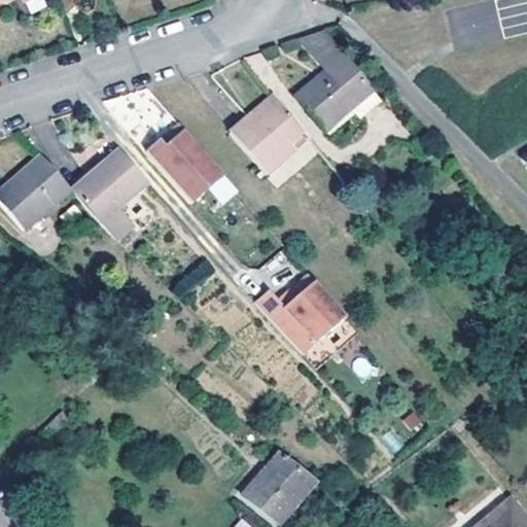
[(358,118),(374,107),(381,100),(321,30),(312,33),(297,38),(327,72),(319,79),(299,97),(325,131),(346,113),(351,109),(358,118)]
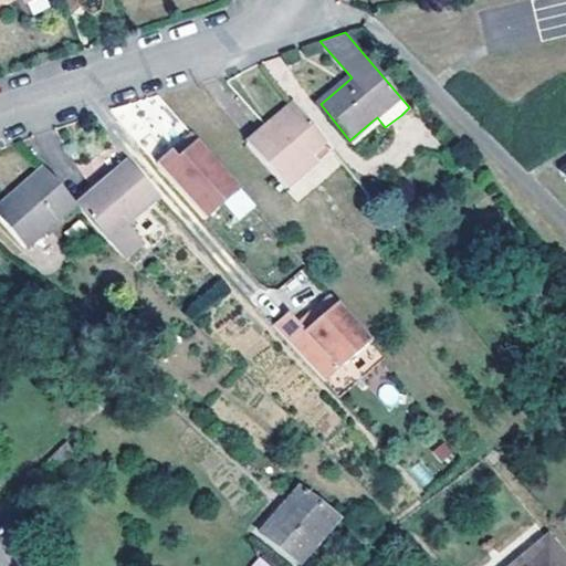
[(323,136),(294,101),(247,136),(275,170),(285,182),(317,158),(308,148),(323,136)]
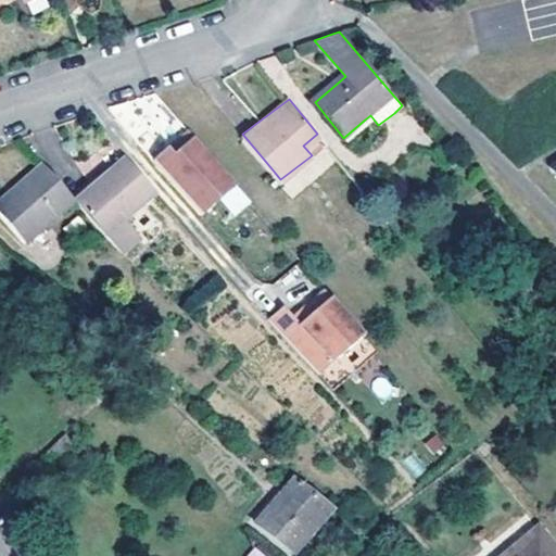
[(191,127),(169,144),(177,154),(185,149),(182,147),(197,135),(191,127)]
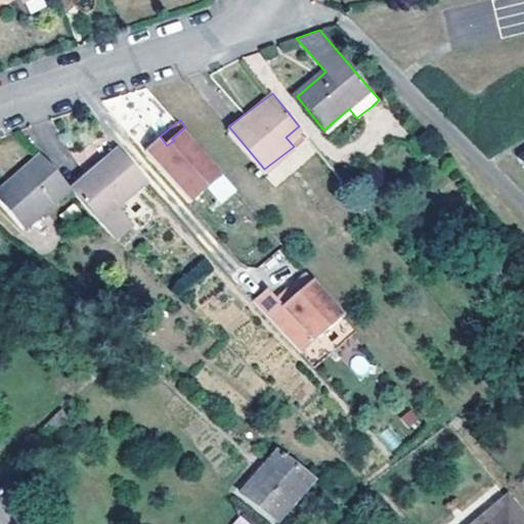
[(160,136),(146,147),(190,200),(224,172),(185,127),(172,138),(174,140),(167,145),(160,136)]
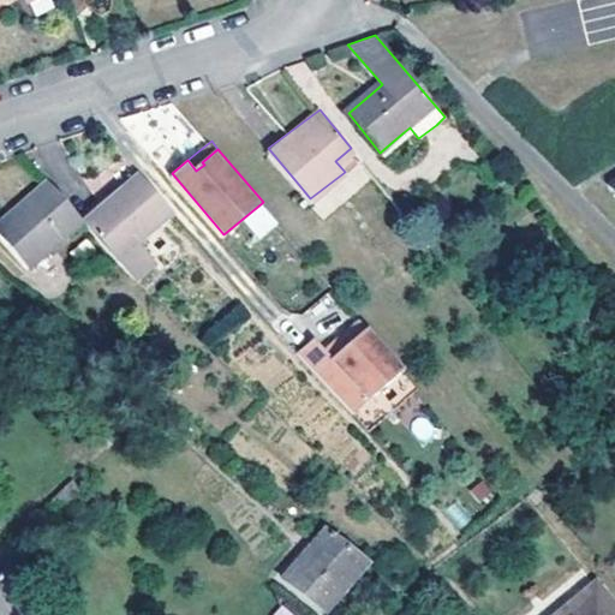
[(138,243),(175,212),(145,175),(89,224),(127,261),(125,263),(142,280),(157,266),(138,243)]
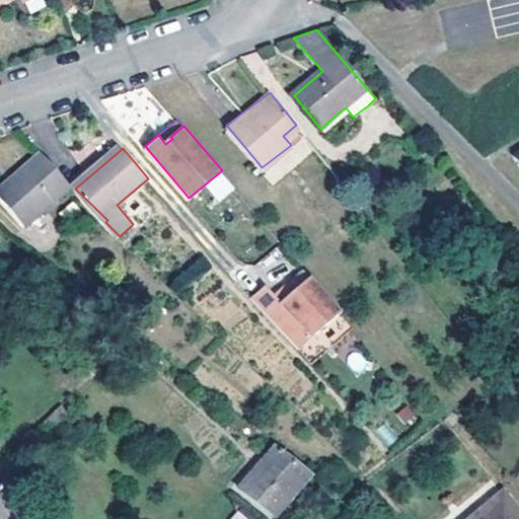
[(41,155),(0,191),(0,195),(26,224),(70,187),(41,155)]
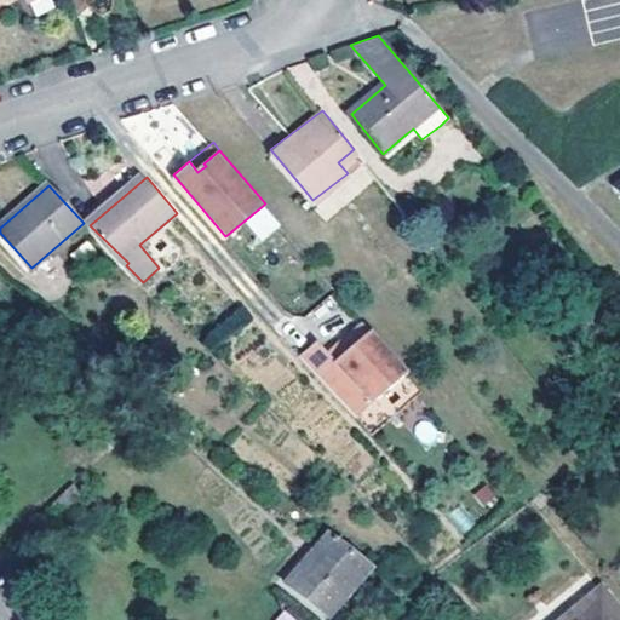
[(240,303),(200,339),(214,354),(253,317),(240,303)]
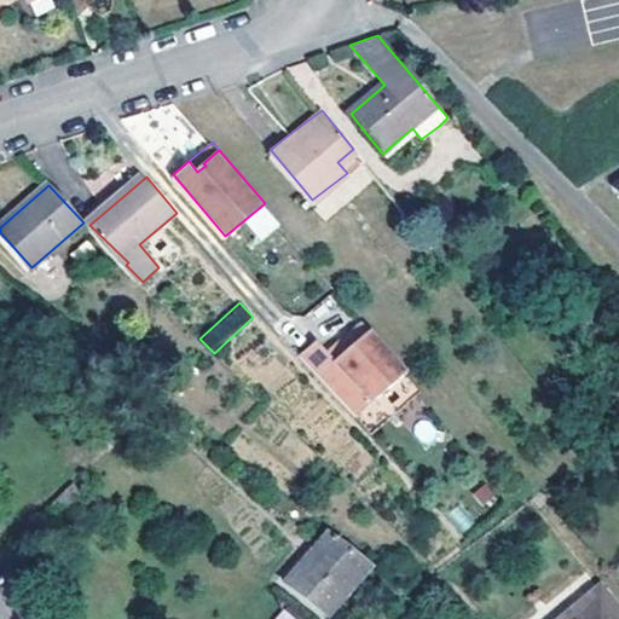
[(314,339),(296,354),(352,414),(404,371),(369,329),(331,359),(314,339)]
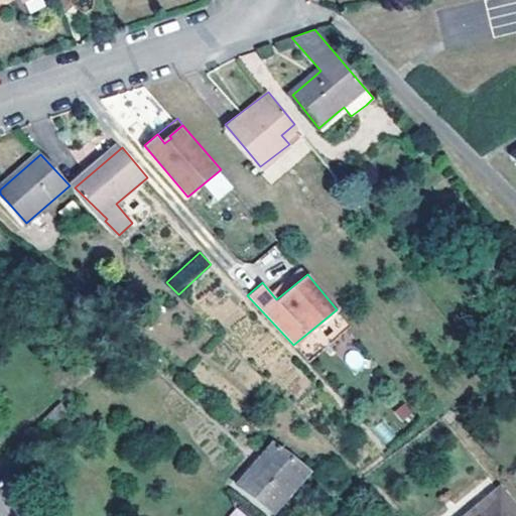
[(358,372),(367,360),(352,348),(342,360),(358,372)]
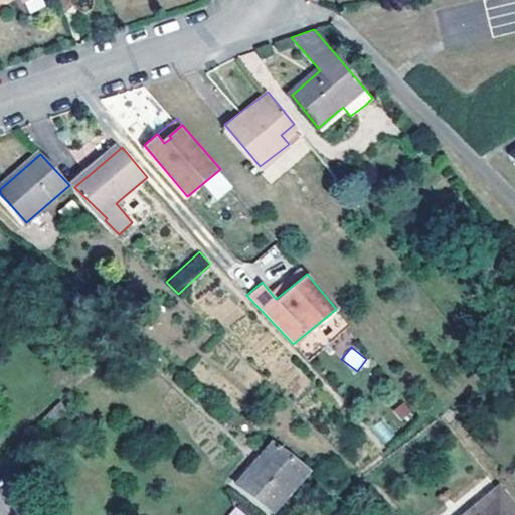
[(402,423),(414,414),(403,400),(391,410),(402,423)]
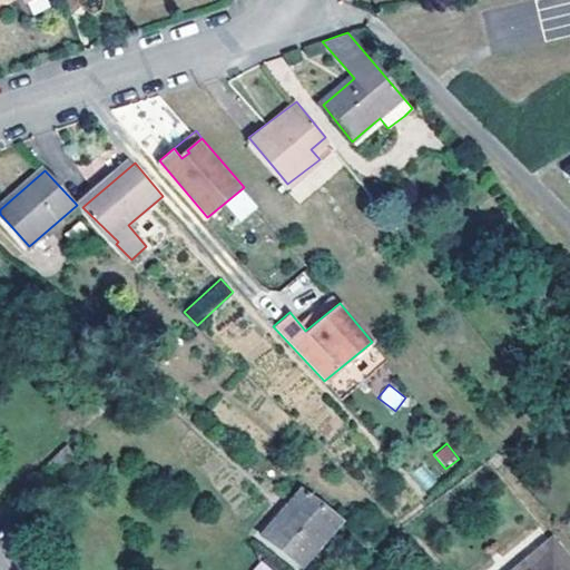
[(80,461),(68,449),(43,472),(56,484),(80,461)]
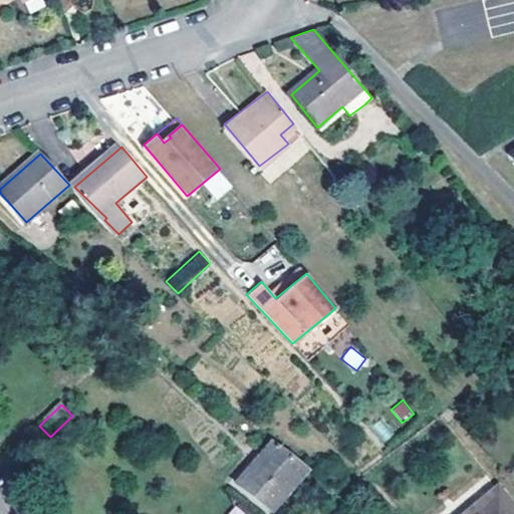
[(370,428),(383,441),(394,432),(380,418),(370,428)]
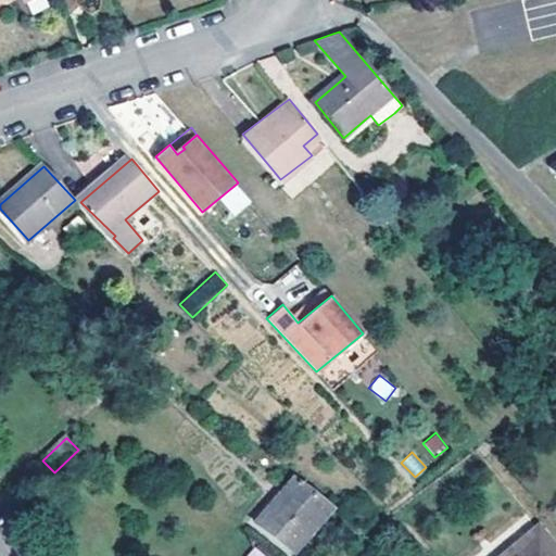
[(289,492),(283,489),(255,521),(294,555),(331,510),(298,481),(289,492)]
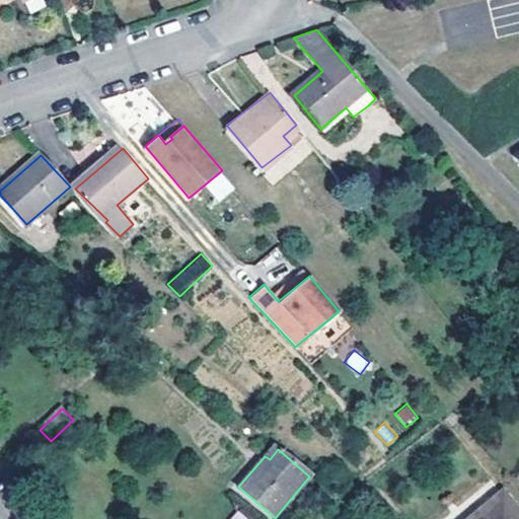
[(518,518),(518,513),(502,493),(470,518),(518,518)]
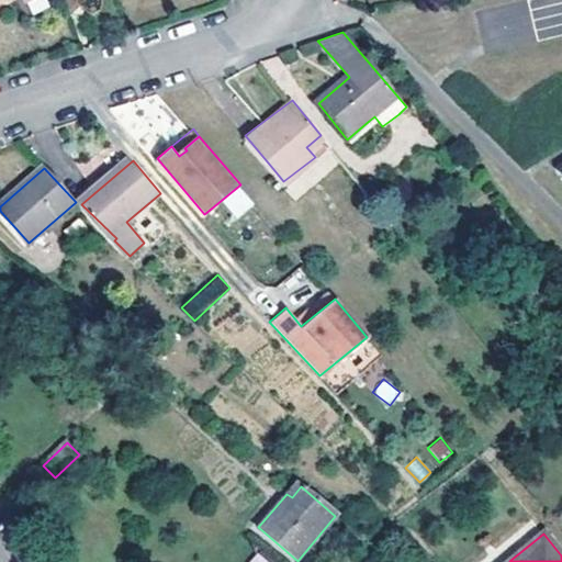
[(269,561),(256,552),(248,561),(269,561)]
